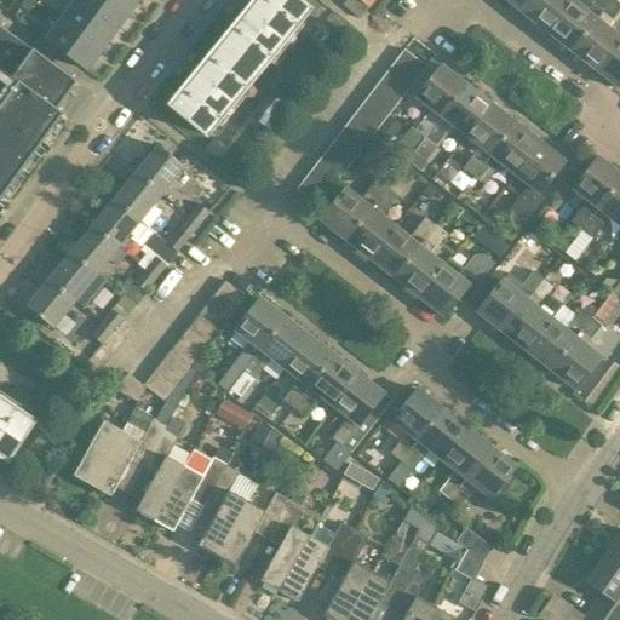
[(28,13),(36,3),(33,0),(26,0),(19,9),(28,13)]
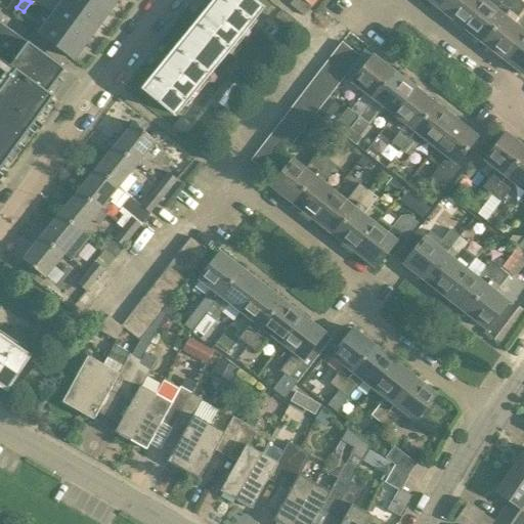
[(67,0),(64,0),(53,17),(86,42),(99,24),(67,0)]
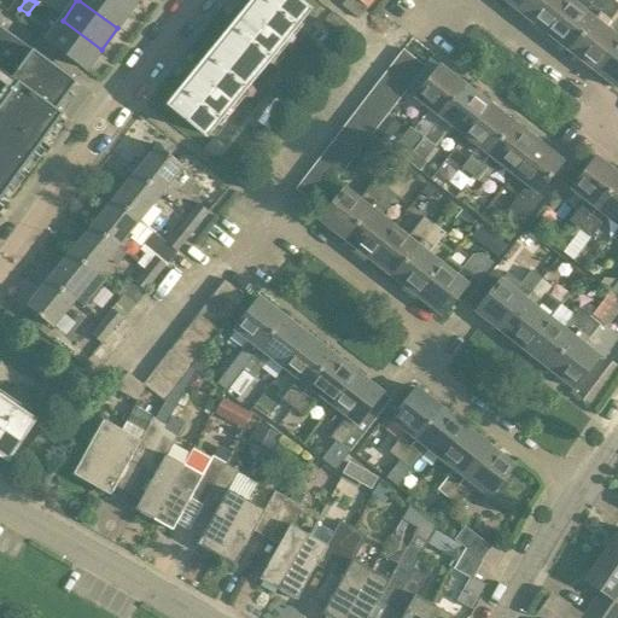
[(79,0),(117,28),(133,7),(122,0),(79,0)]
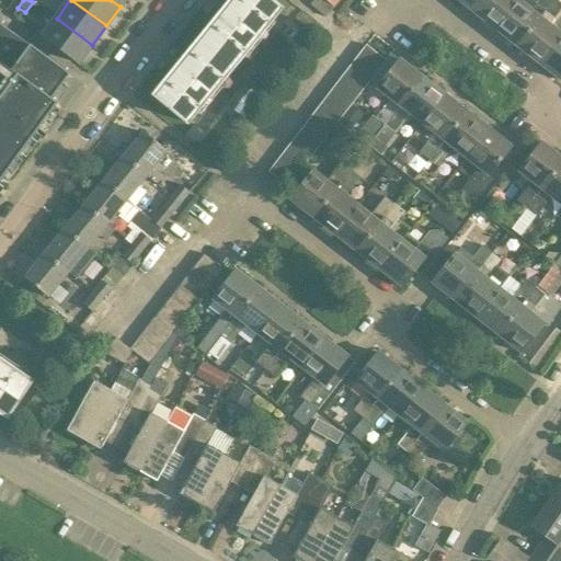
[(279,9),(267,0),(235,0),(156,99),(186,124),(279,9)]
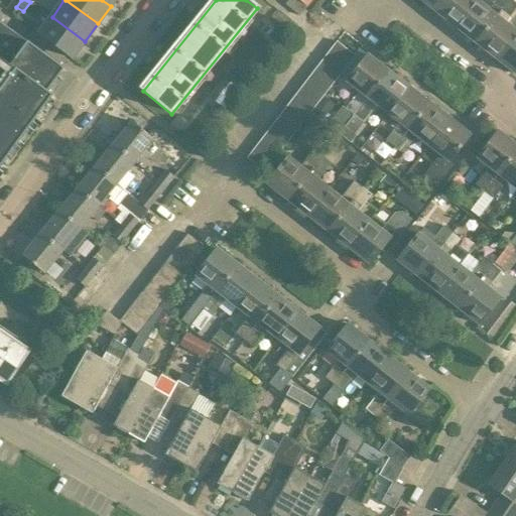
[(418,0),(434,11),(442,0),(418,0)]
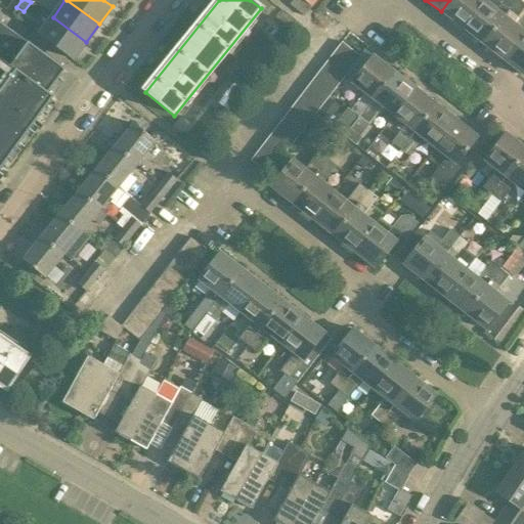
[(449,0),(441,11),(461,28),(482,0),(449,0)]
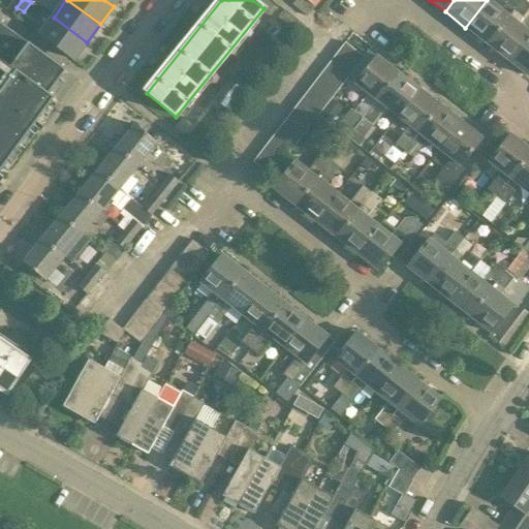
[(487,0),(465,28),(486,43),(520,0),(506,0),(500,9),(488,0),(487,0)]
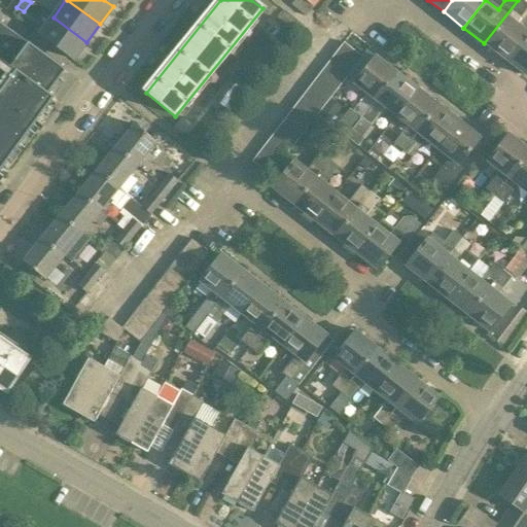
[(518,0),(484,43),(504,60),(526,32),(515,23),(526,7),(526,4),(521,0),(518,0)]
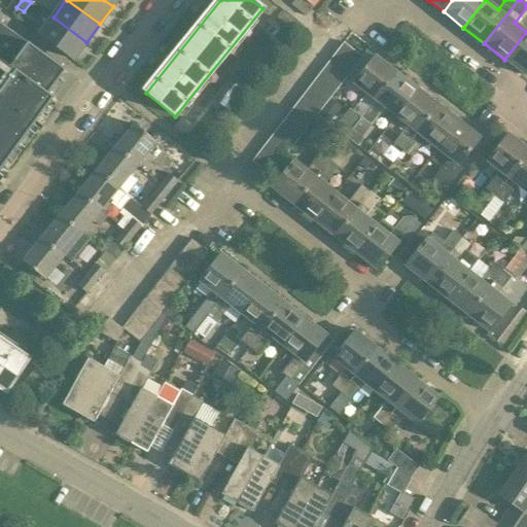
[(73,61),(86,42),(54,18),(39,36),(73,61)]
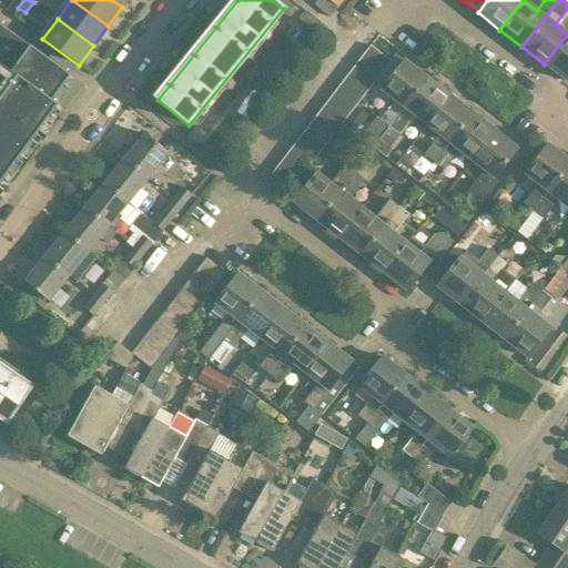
[(0,80),(9,87),(0,99),(0,185),(39,132),(57,109),(58,108),(51,103),(70,78),(0,26),(0,80)]
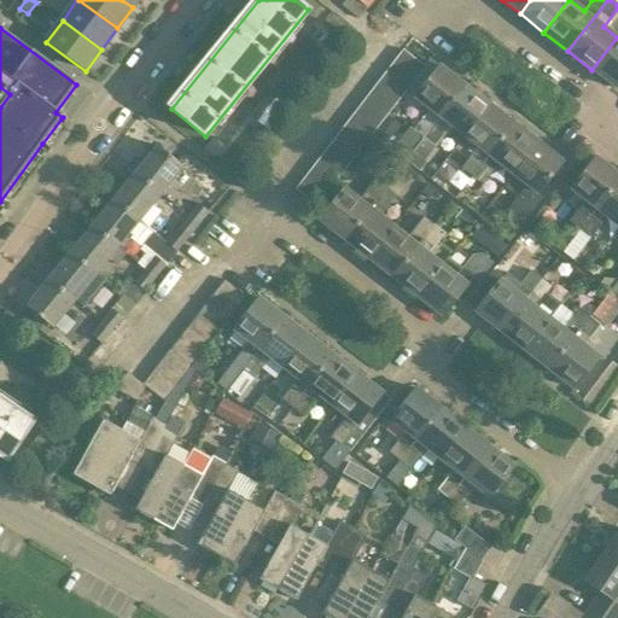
[(617,38),(592,70),(617,89),(617,87),(617,38)]
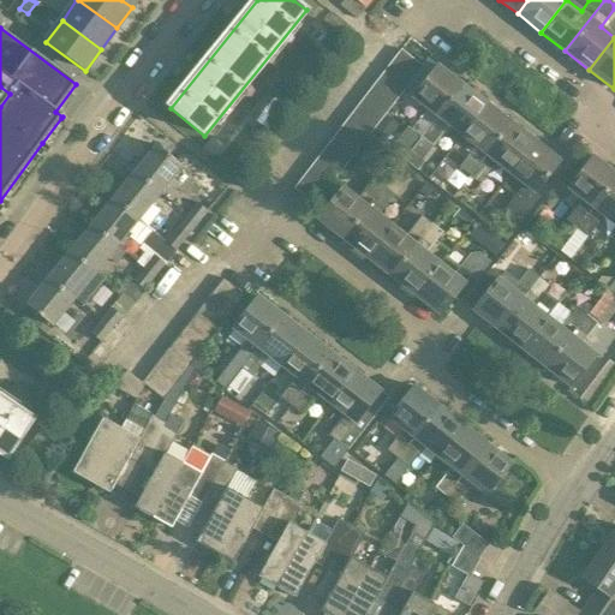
[(400,51),(390,64),(411,79),(422,66),(400,51)]
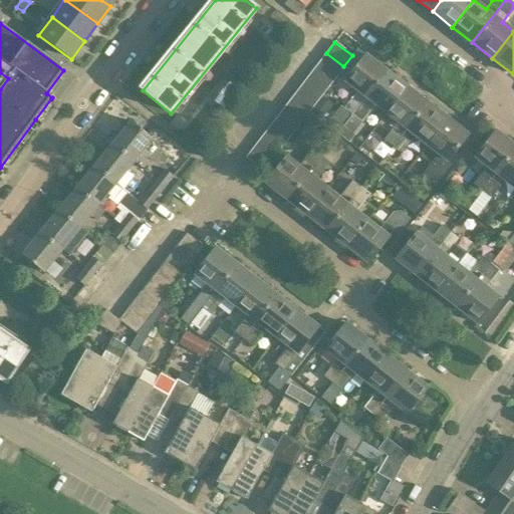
[(326,53),(318,62),(336,76),(343,66),(326,53)]
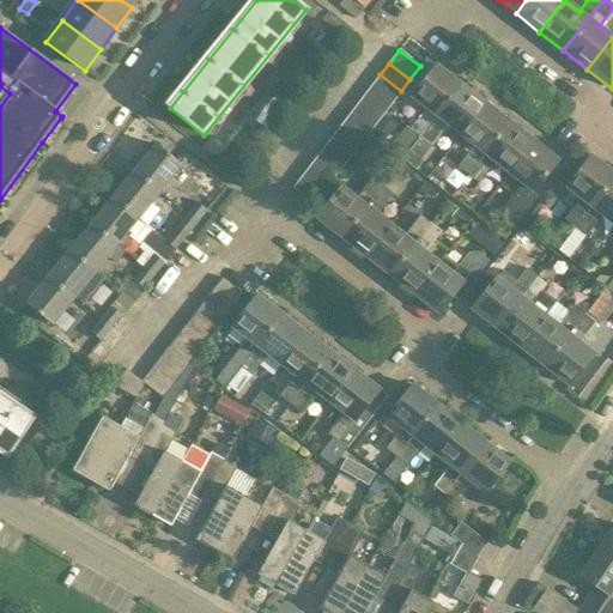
[(410,129),(419,137),(460,85),(436,67),(412,97),(426,109),(410,129)]
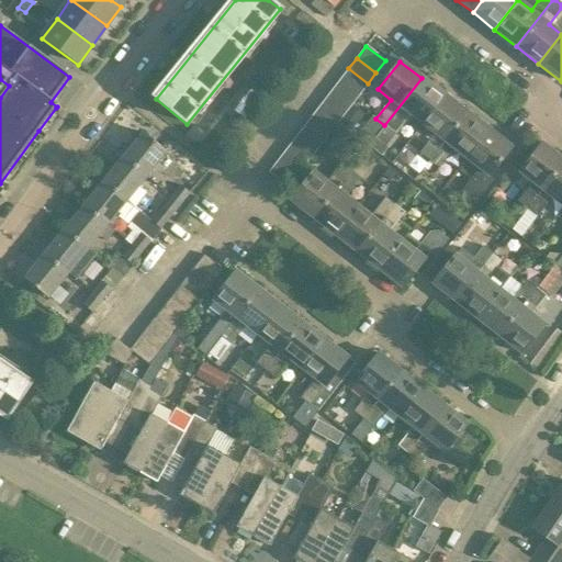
[(348,68),(340,78),(360,93),(368,83),(348,68)]
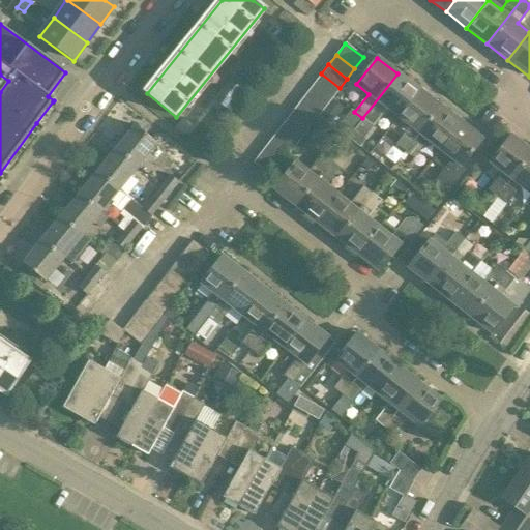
[(321,74),(314,83),(332,97),(340,88),(321,74)]
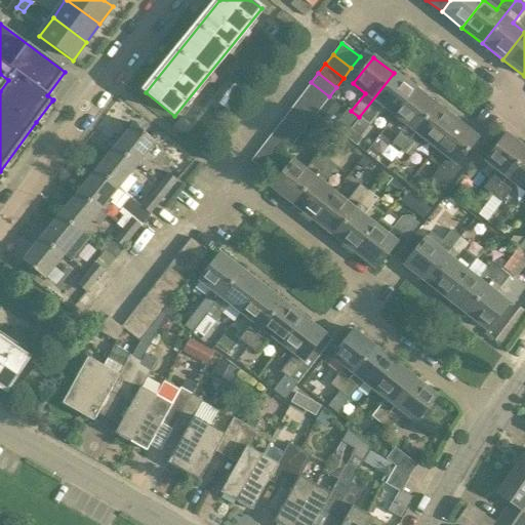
[(394,73),(359,117),(368,124),(381,107),(394,115),(414,89),(394,73)]
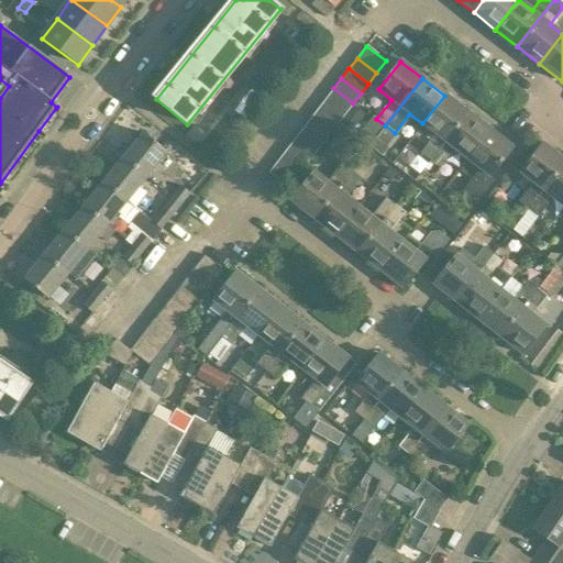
[(333,88),(324,100),(344,114),(353,103),(333,88)]
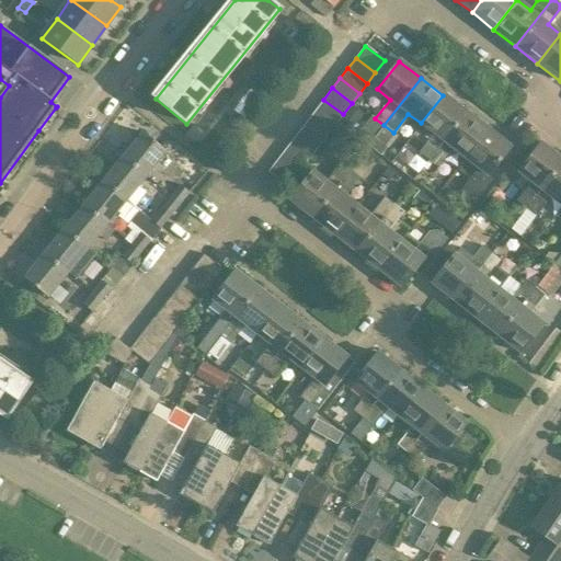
[(465,112),(443,95),(421,123),(433,134),(419,152),(427,160),(465,112)]
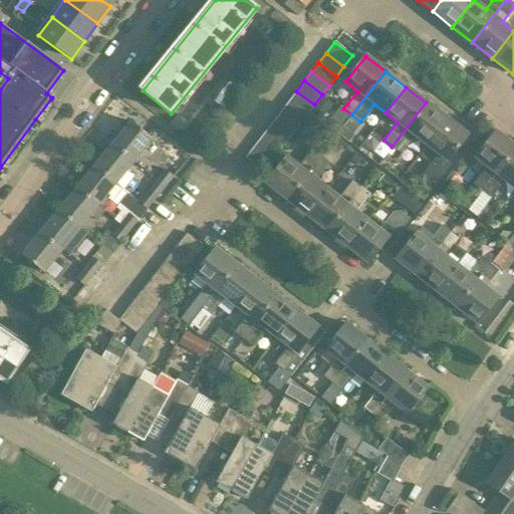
[(296,91),(289,100),(306,114),(314,104),(296,91)]
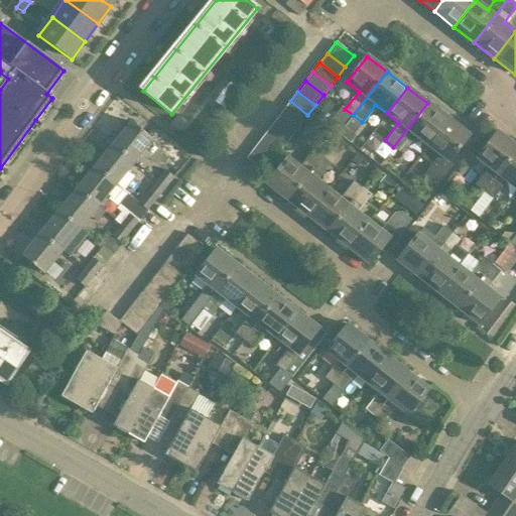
[(290,101),(282,111),(300,124),(307,115),(290,101)]
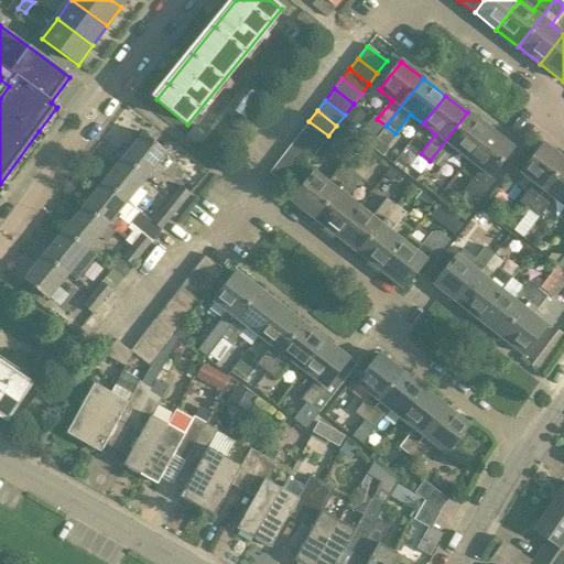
[(454,149),(466,159),(488,130),(467,112),(430,161),(440,167),(454,149)]
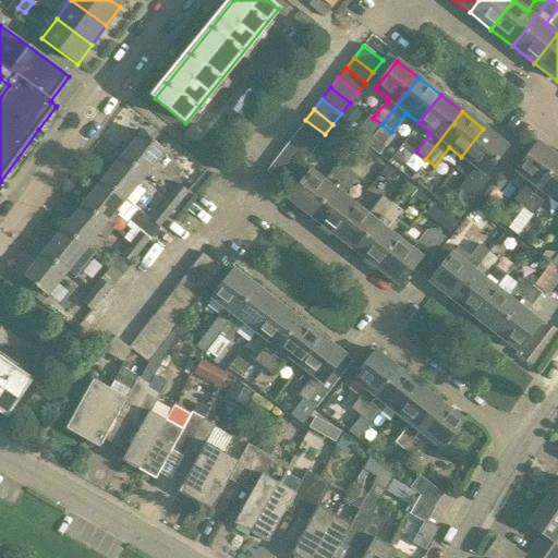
[(305,120),(298,130),(317,145),(325,134),(305,120)]
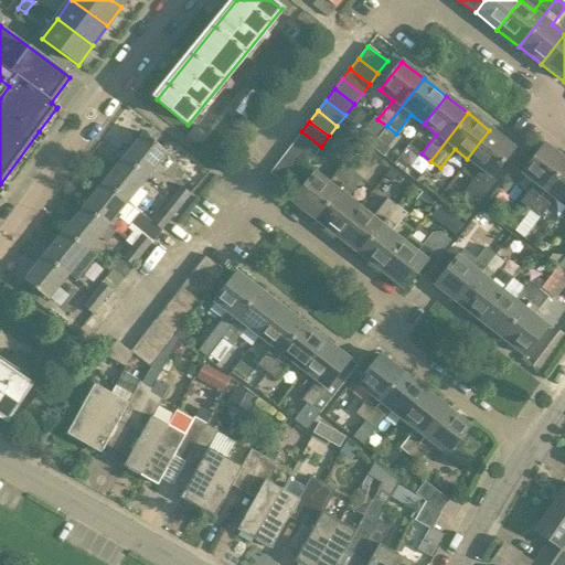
[(512,148),(489,130),(467,159),(481,169),(466,189),(468,198),(477,205),(497,181),(490,177),(512,148)]
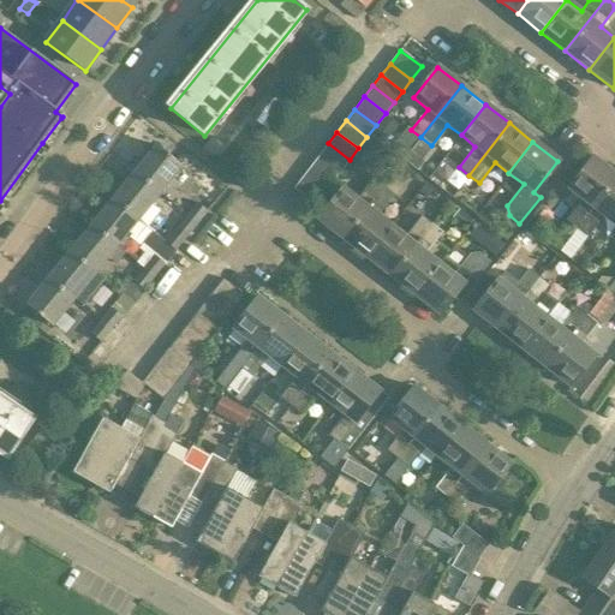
[(328,143),(320,154),(340,171),(350,160),(328,143)]
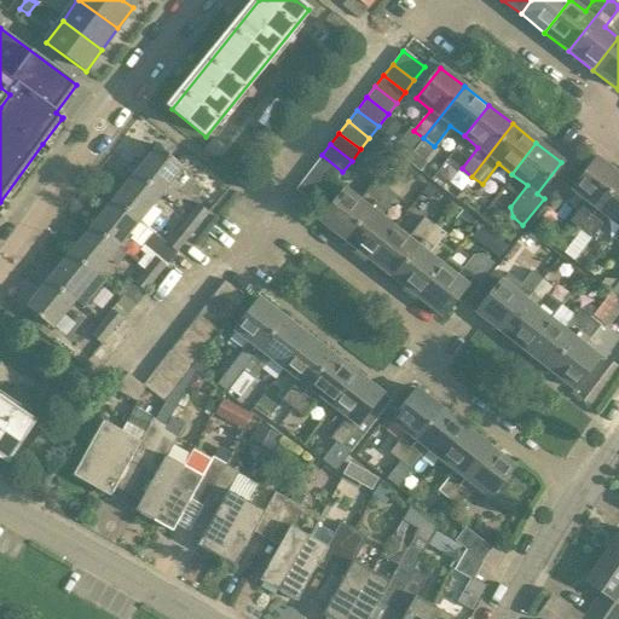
[(156,146),(134,173),(161,195),(183,167),(156,146)]
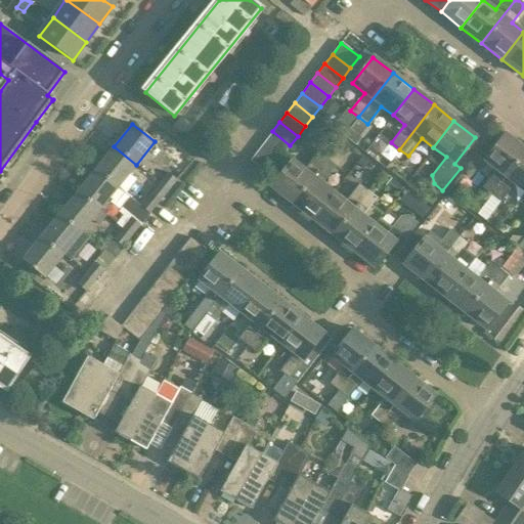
[(272,131),(265,141),(282,155),(290,145),(272,131)]
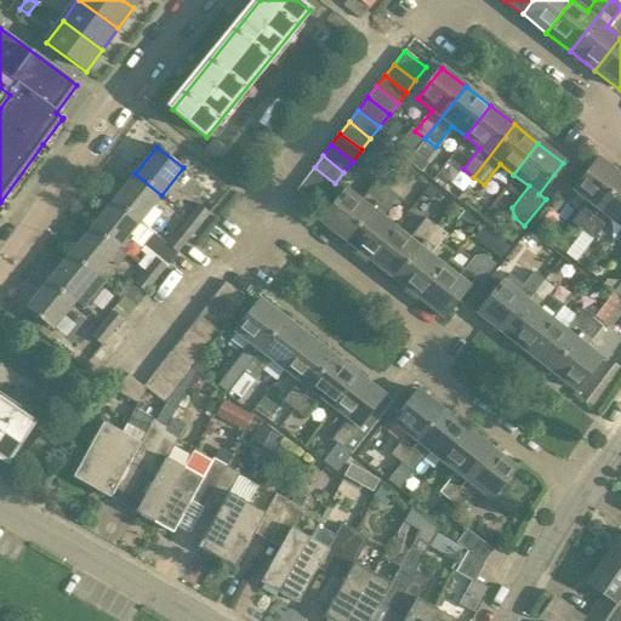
[(570,222),(581,231),(620,178),(620,176),(598,158),(573,191),(587,201),(570,222)]
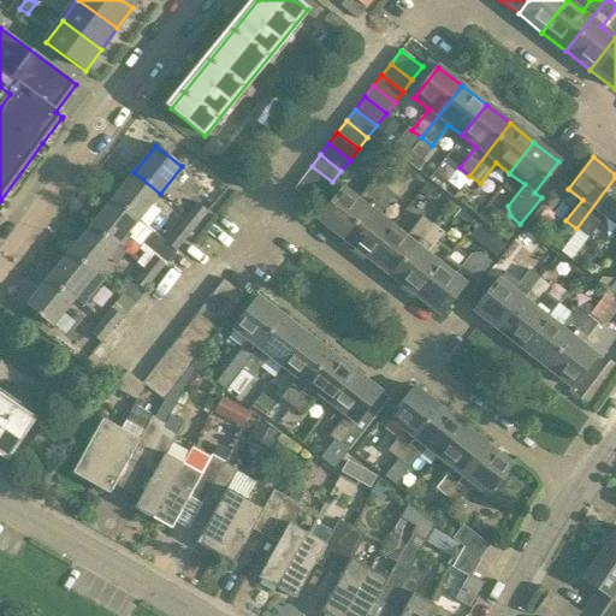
[(312,166),(302,178),(323,194),(332,182),(312,166)]
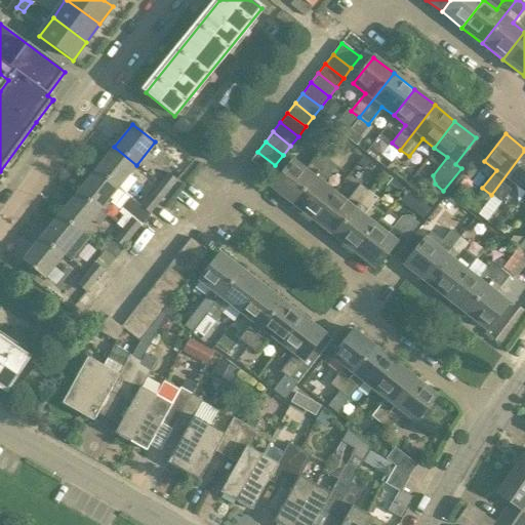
[(136,165),(114,147),(95,169),(118,188),(136,165)]
